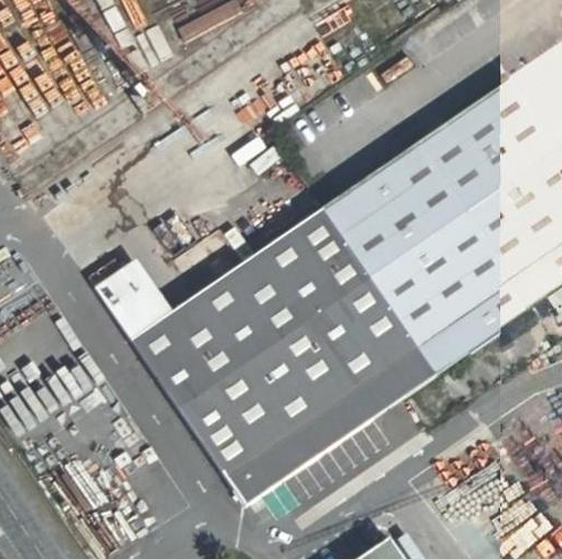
[(561,41),(545,53),(561,76),(561,41)]
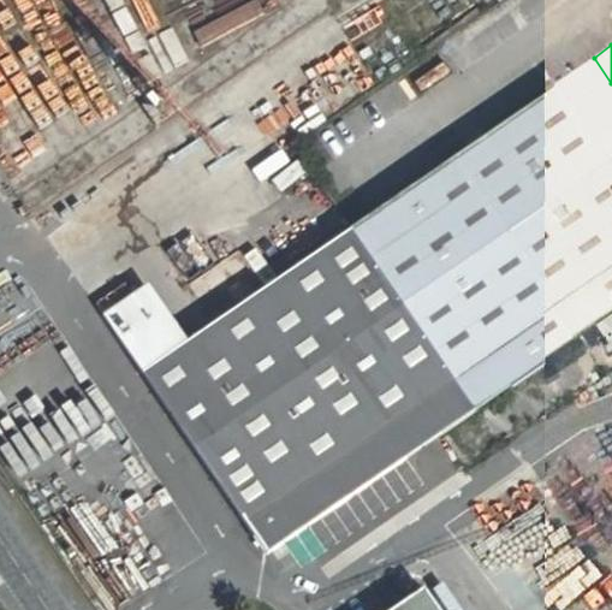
[(350,226),(473,407),(611,311),(611,83),(594,58),(350,226)]
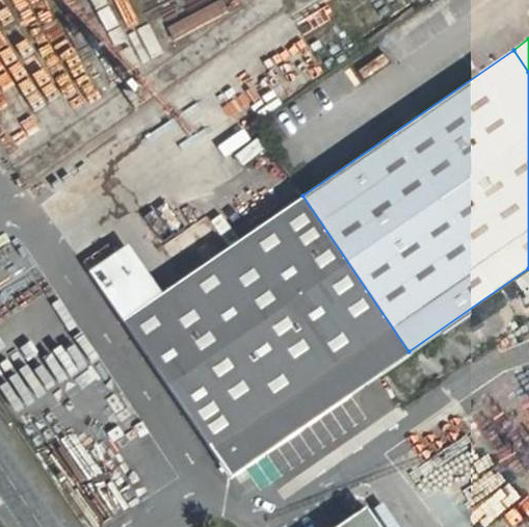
[(250,128),(233,138),(243,156),(261,146),(250,128)]
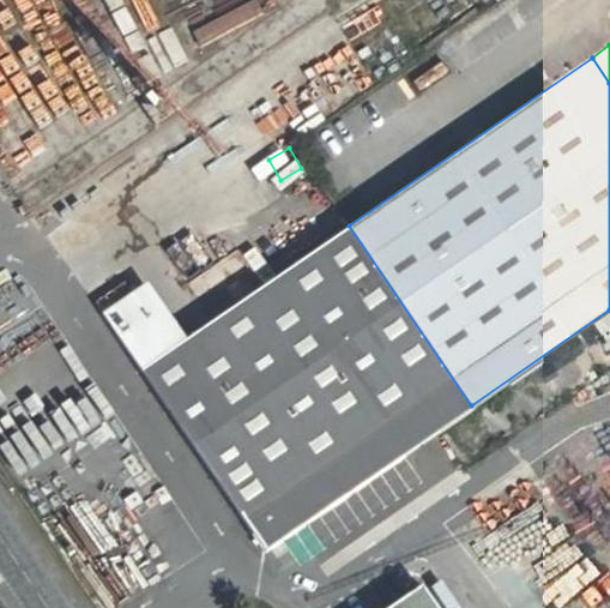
[(265,546),(471,405),(349,226),(142,368),(265,546)]
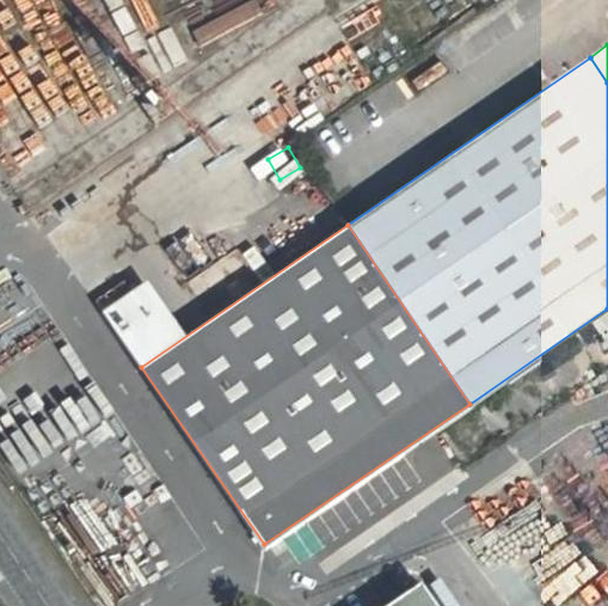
[(139,283),(102,310),(141,367),(179,342),(139,283)]
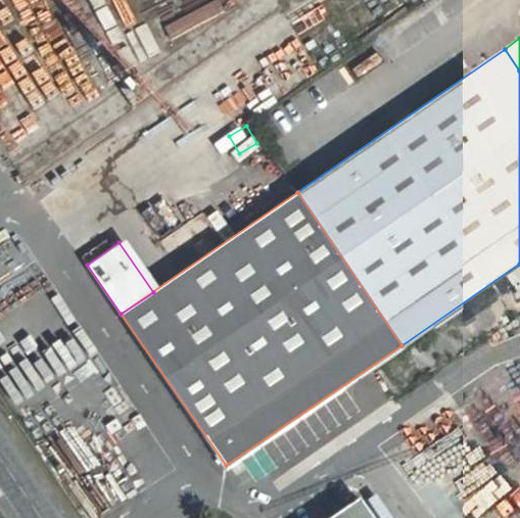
[(375,517),(358,492),(321,517),(375,517)]
